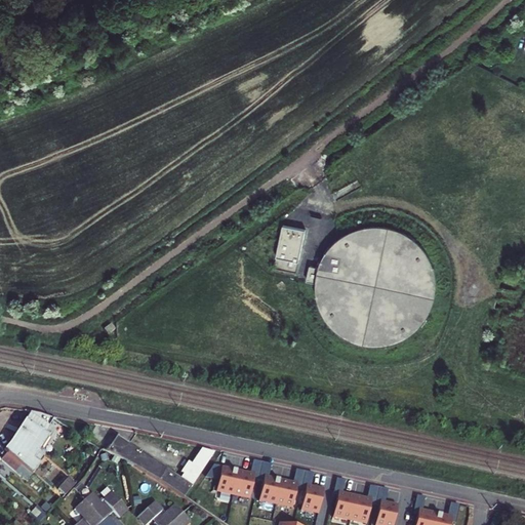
[(283,226),(274,270),(296,275),(307,230),(283,226)]
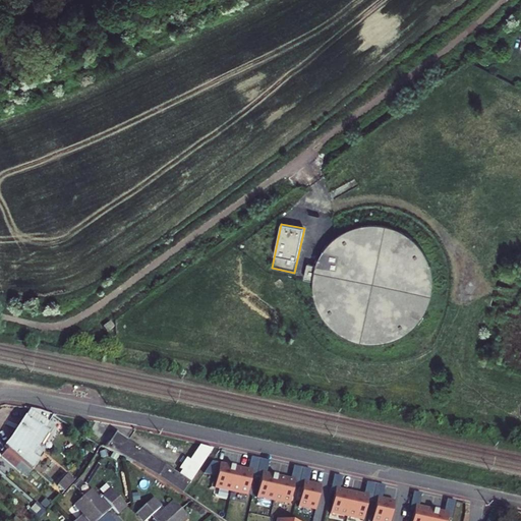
[(430,269),(424,253),(416,244),(407,236),(393,229),(377,226),(364,226),(352,230),(342,235),(329,246),(319,264),(315,276),(315,288),(321,308),(329,322),(344,335),(359,341),(367,343),(380,343),(399,338),(406,334),(416,326),(427,308),(431,297),(432,285),(430,269)]
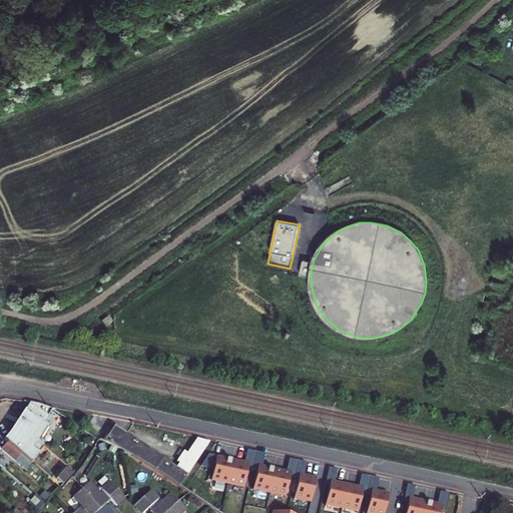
[(108,317),(102,322),(105,327),(112,322),(108,317)]
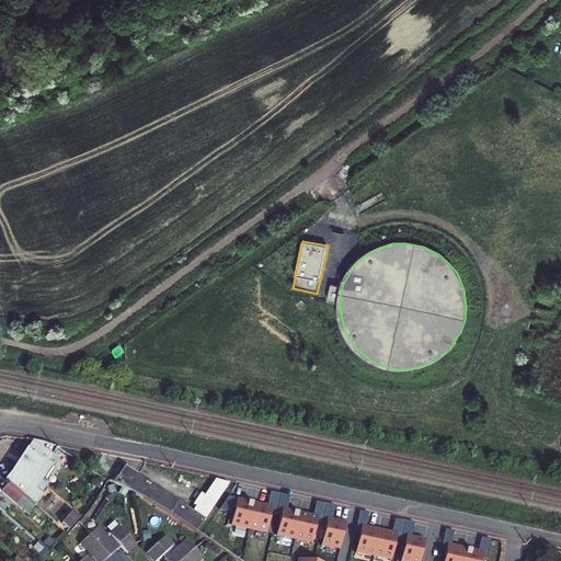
[(30,445),(24,453),(43,465),(52,450),(30,445)]
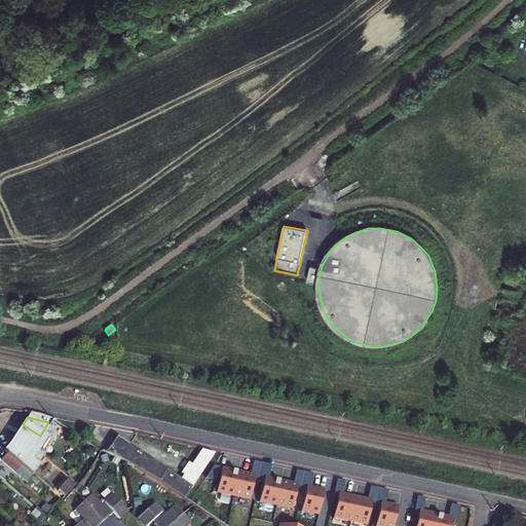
[(33,455),(43,438),(40,436),(23,424),(2,456),(5,458),(20,471),(23,474),(34,456),(33,455)]
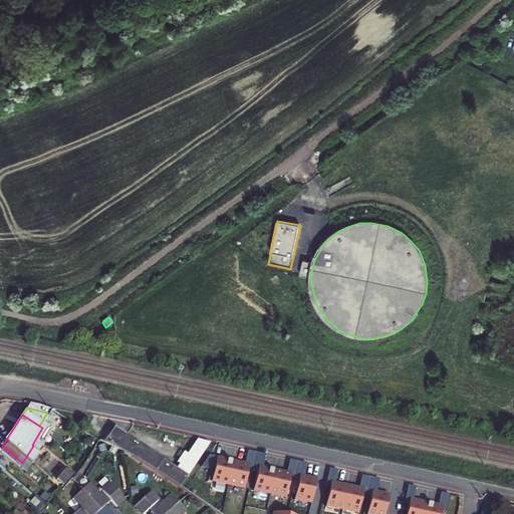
[(112,430),(102,445),(141,467),(185,495),(192,484),(112,430)]
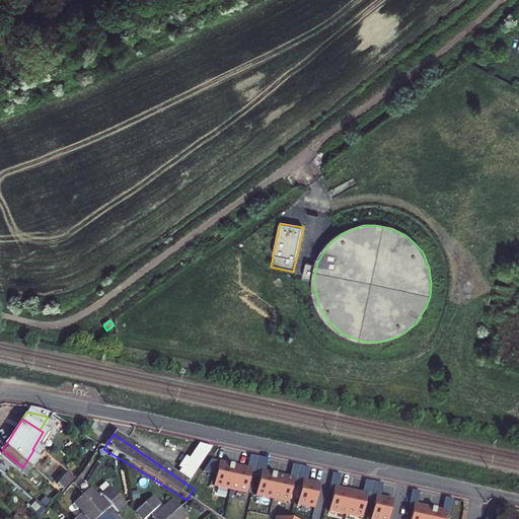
[(39,454),(33,450),(22,467),(27,471),(39,454)]
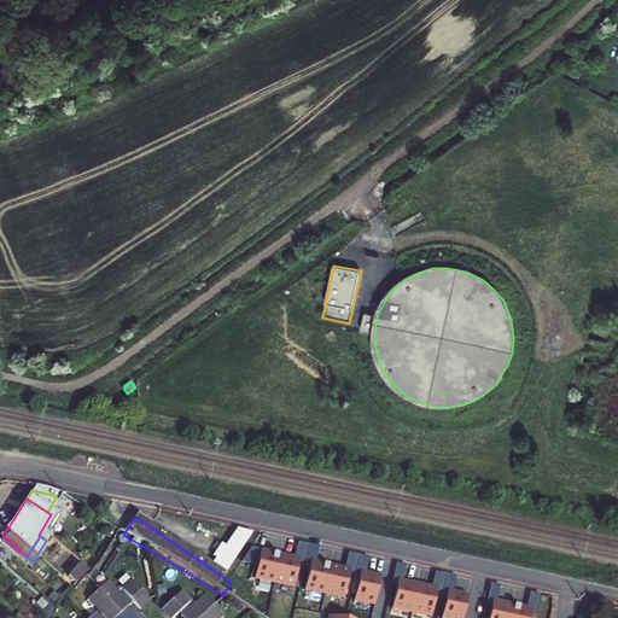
[(23,553),(6,538),(0,544),(0,546),(16,560),(23,553)]
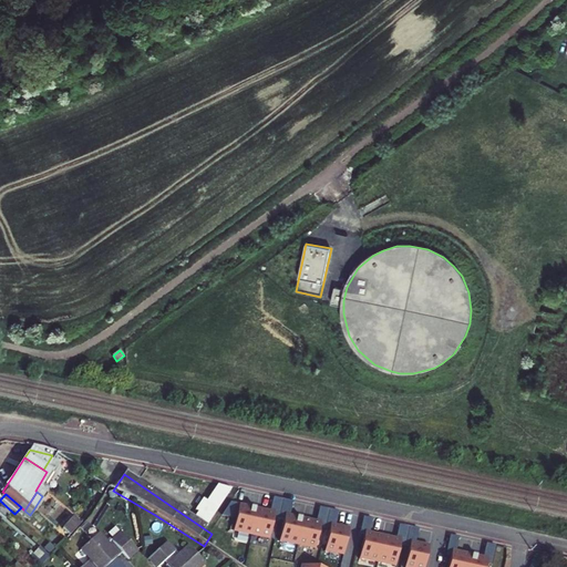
[(274,503),(271,516),(274,517),(288,521),(290,521),(294,507),(274,503)]
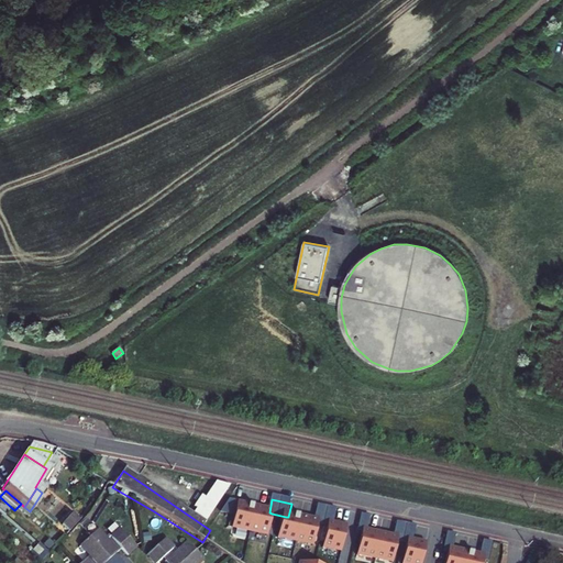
[(229,504),(219,519),(229,521),(228,530),(266,538),(272,514),(269,512),(229,504)]
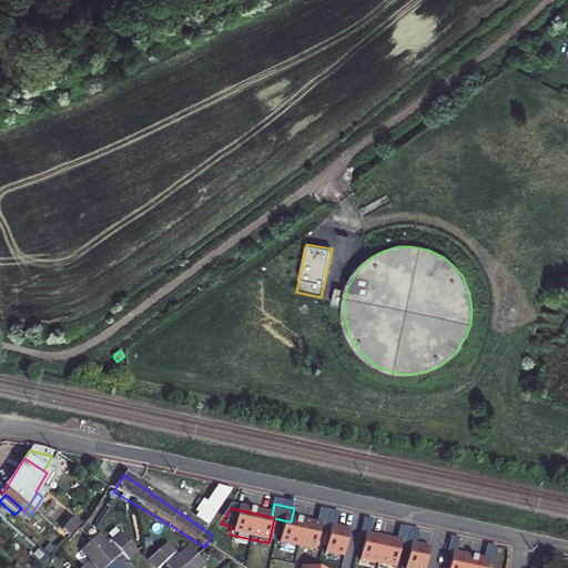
[(321,528),(318,534),(332,537),(333,531),(337,531),(341,518),(321,514),(318,527),(321,528)]
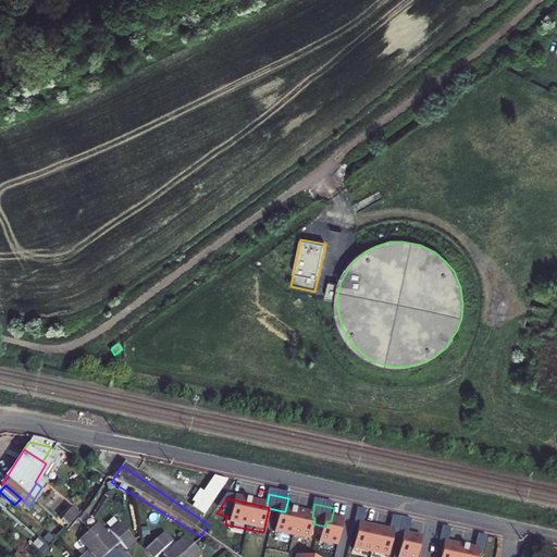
[(66,531),(78,519),(69,510),(58,522),(66,531)]
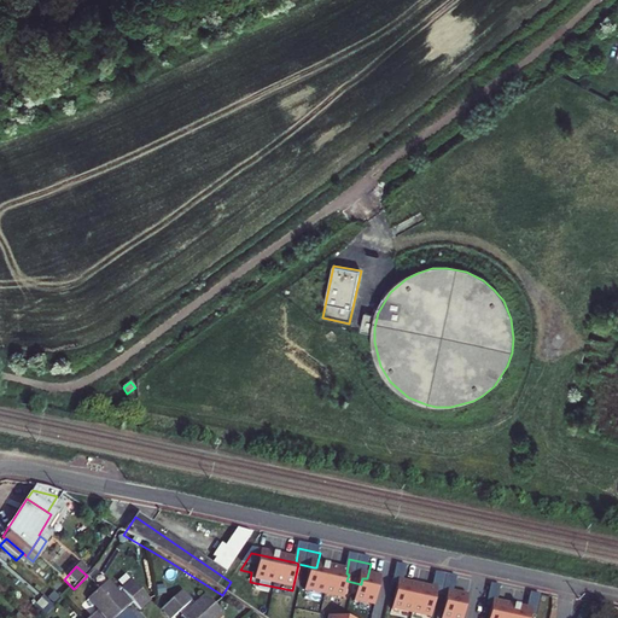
[(316,567),(314,567),(308,594),(343,601),(347,581),(349,575),(347,573),(316,567)]
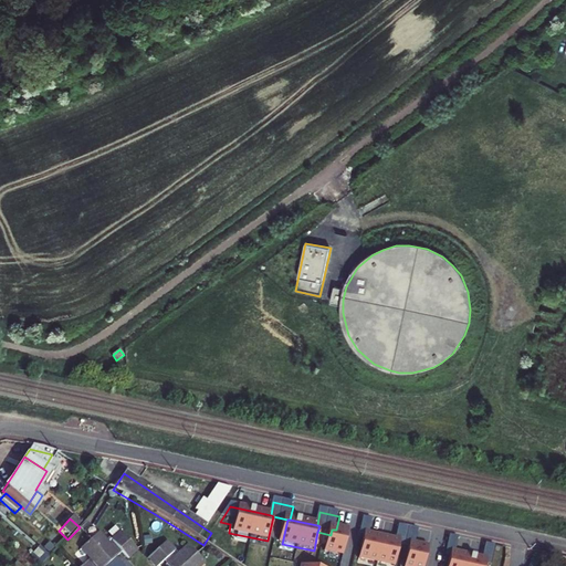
[(366,536),(371,537),(374,524),(364,522),(359,542),(365,543),(366,536)]
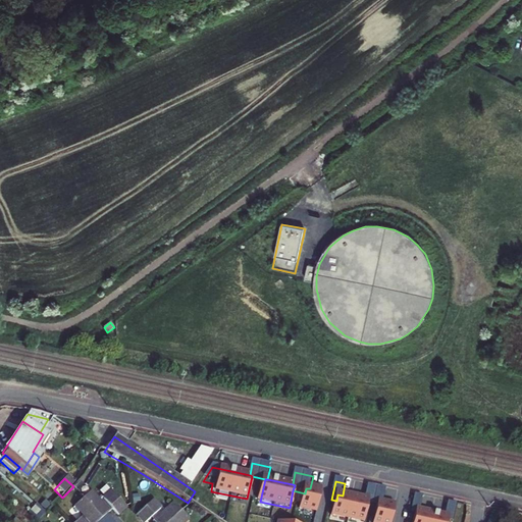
[(310,488),(306,488),(305,493),(301,511),(318,515),(323,491),(310,488)]
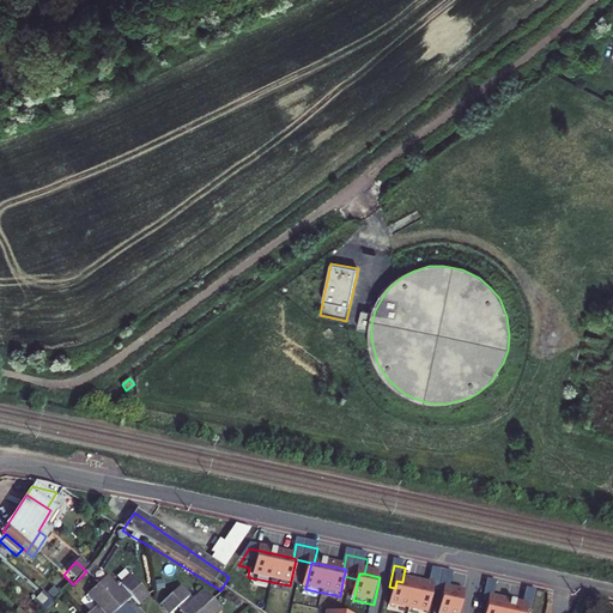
[(436,590),(434,596),(445,599),(447,593),(451,594),(455,578),(434,574),(430,589),(436,590)]
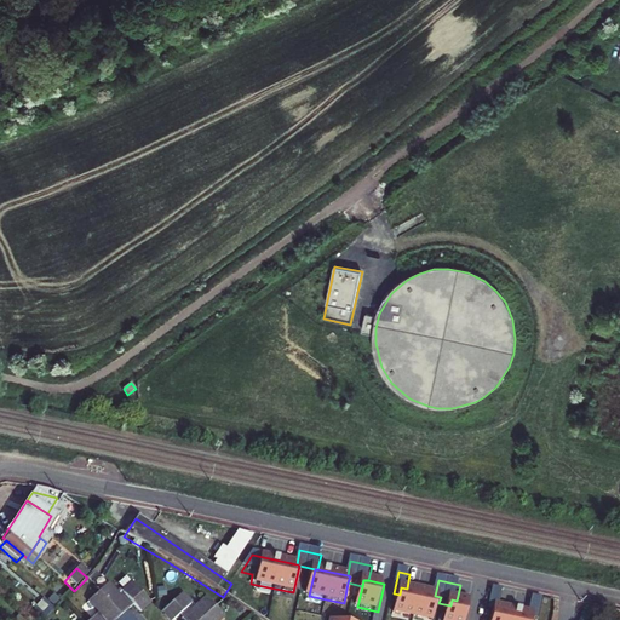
[(121,596),(124,598),(131,607),(139,616),(150,607),(131,586),(121,596)]
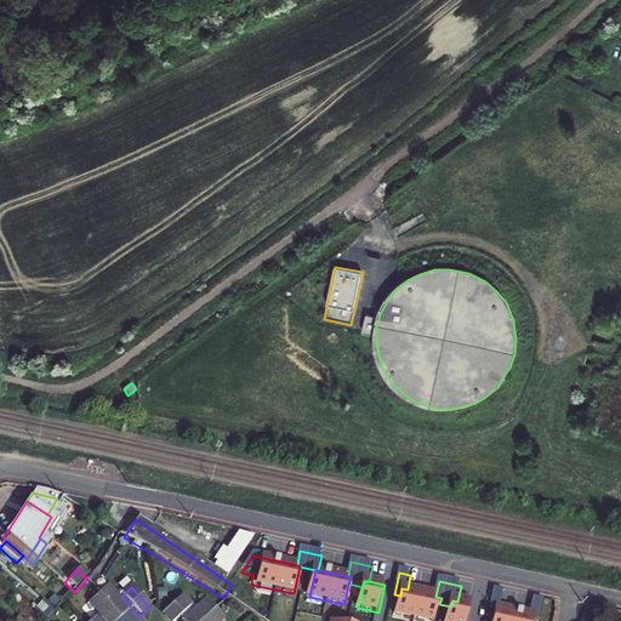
[(408,590),(402,588),(400,596),(396,616),(417,620),(436,620),(439,604),(442,598),(436,597),(408,590)]
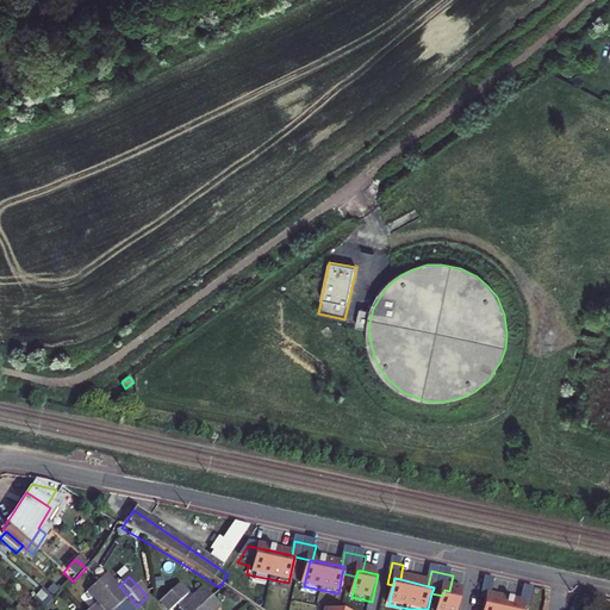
[(99,609),(98,609),(128,609),(124,605),(126,602),(125,599),(118,592),(106,579),(86,597),(99,609)]
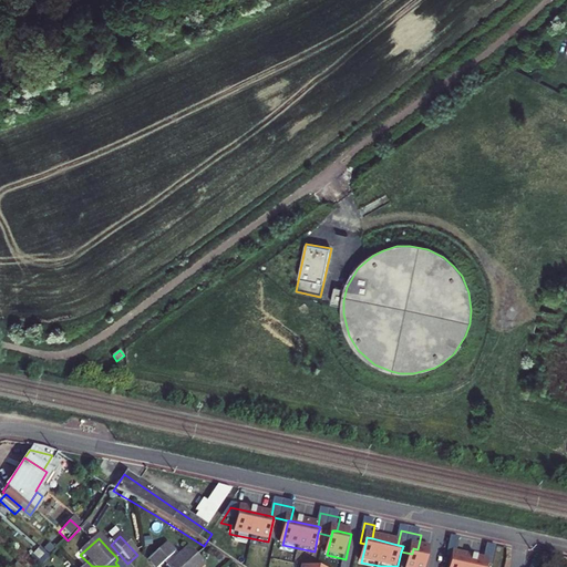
[(449,562),(453,563),(455,557),(459,557),(461,544),(452,542),(449,562)]
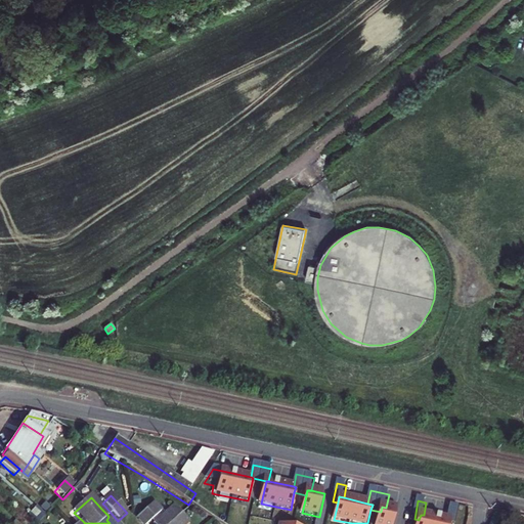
[(101,509),(107,515),(111,513),(104,506),(101,509)]
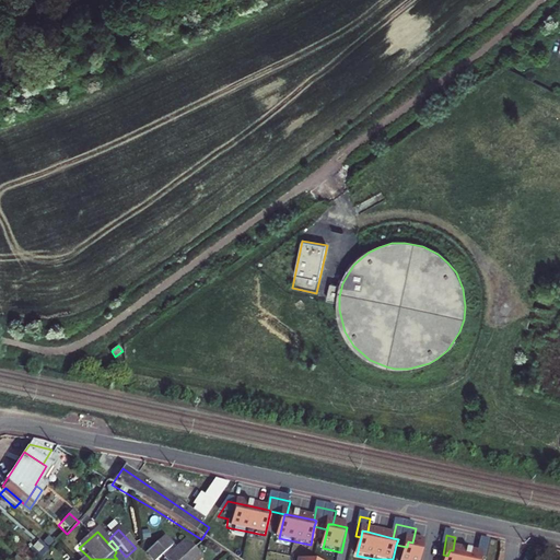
[(149,559),(162,559),(164,559),(172,552),(174,550),(165,540),(147,558),(149,559)]
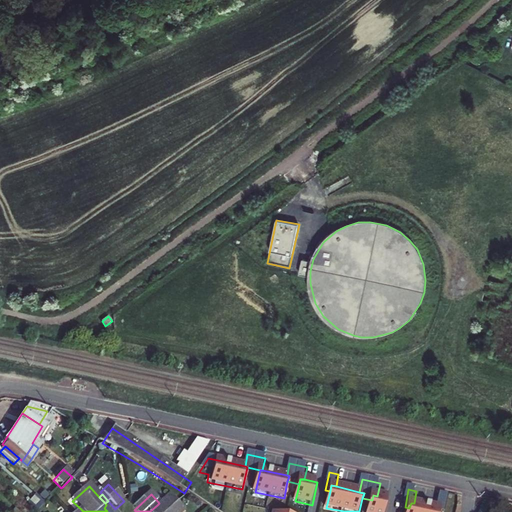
[(377,496),(373,495),(372,500),(368,511),(386,511),(390,498),(377,496)]
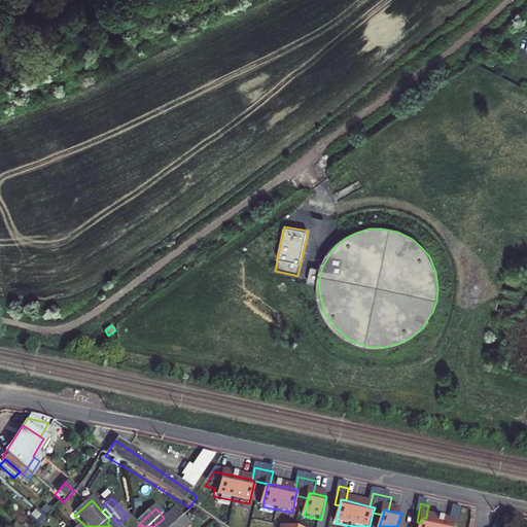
[(188,526),(175,512),(164,523),(159,526),(188,526)]
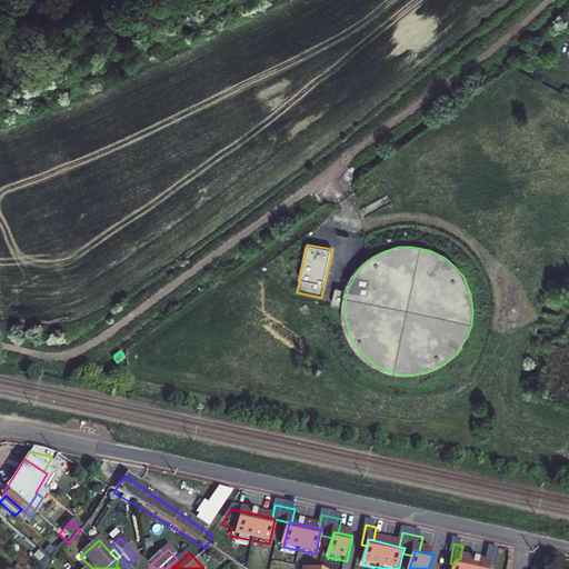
[(460,559),(457,559),(455,565),(453,568),(496,568),(499,553),(490,552),(487,566),(460,559)]
